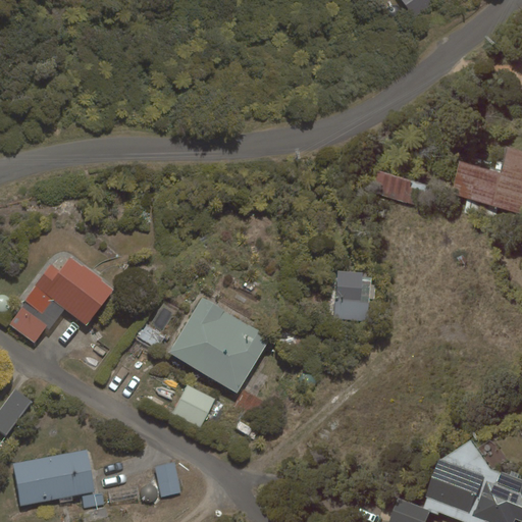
[(402,0),(413,14),(432,0),(402,0)]
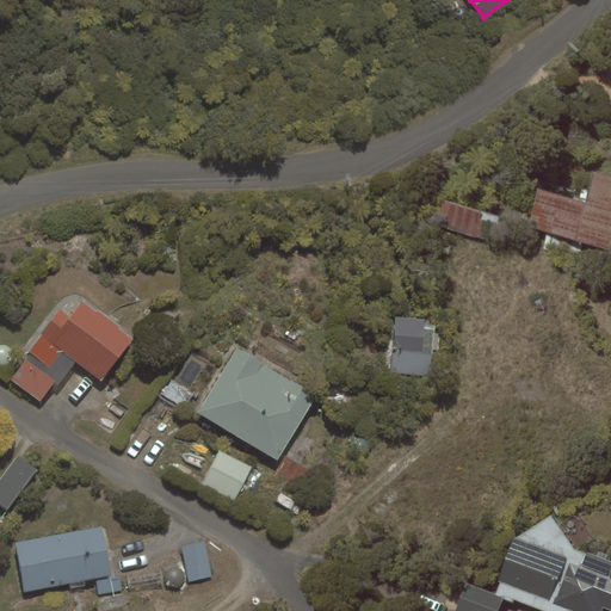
[(538,190),(528,227),(610,250),(610,246),(610,177),(593,172),(585,203),(538,190)]
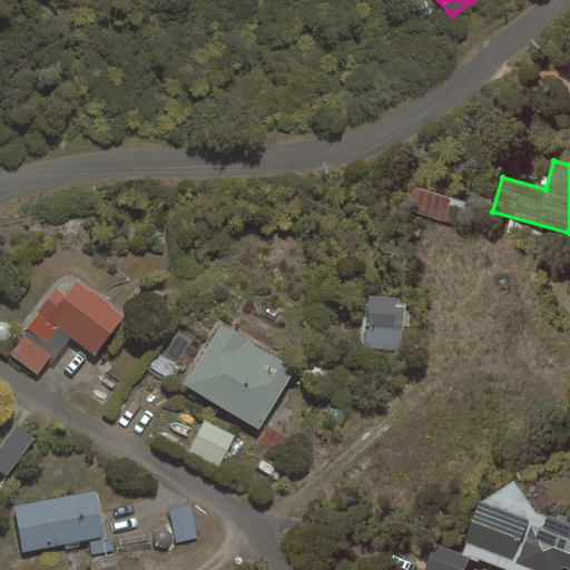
[(465,204),(414,188),(408,212),(459,226),(465,204)]
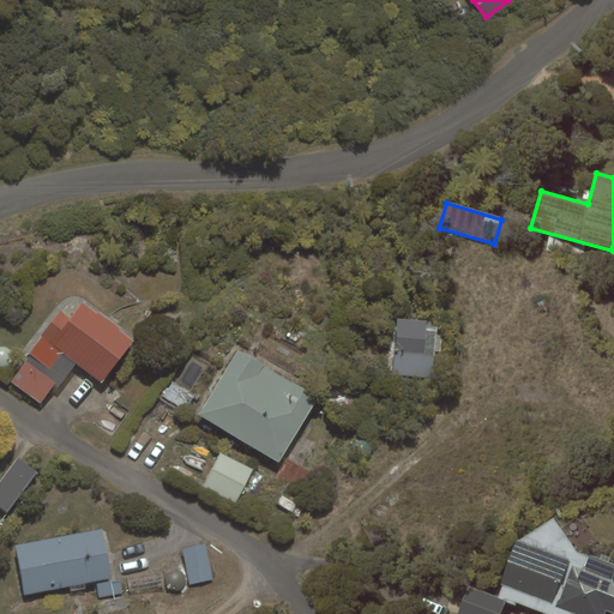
[(103,381),(133,341),(82,305),(71,319),(62,313),(11,381),(41,404),(54,386),(58,389),(77,363),(103,381)]
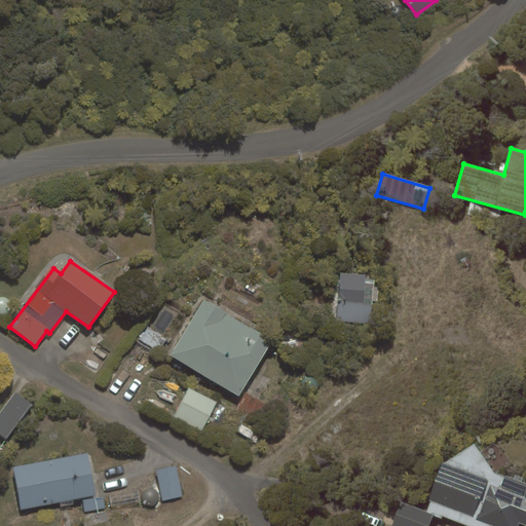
[(365,274),(339,271),(335,322),(370,325),(374,280),(365,279),(365,274)]
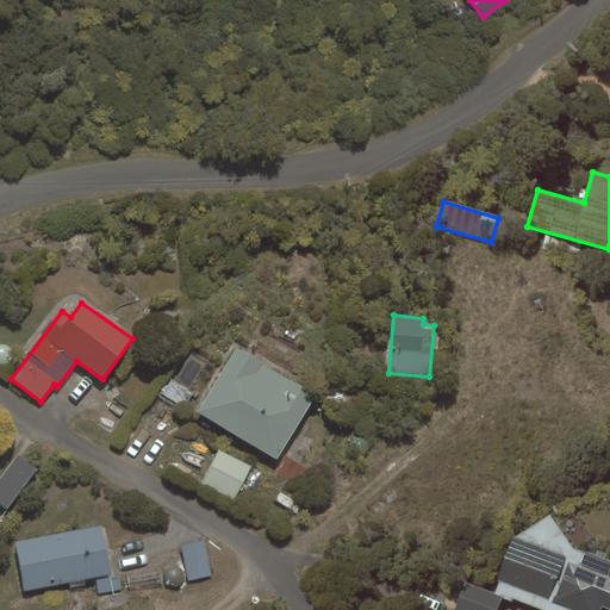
[(237,348),(199,411),(278,459),(316,396),(237,348)]
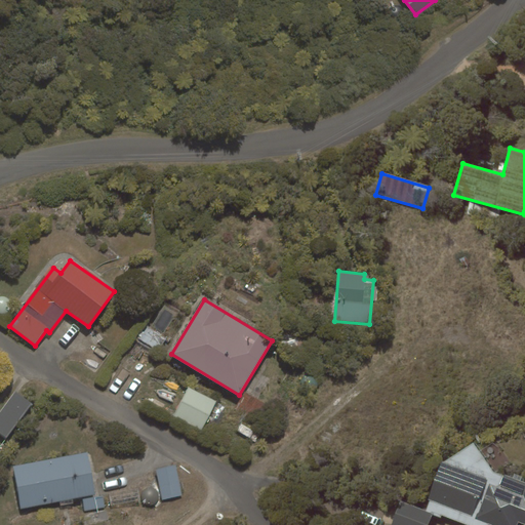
[(202,430),(216,401),(188,388),(173,416),(202,430)]
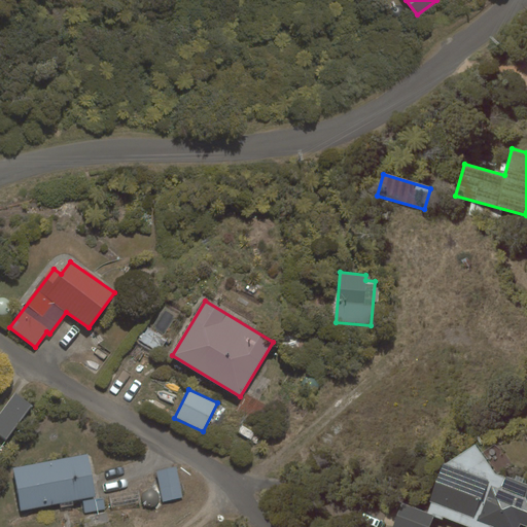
[(0,434),(6,440),(32,406),(16,392),(0,413),(0,434)]
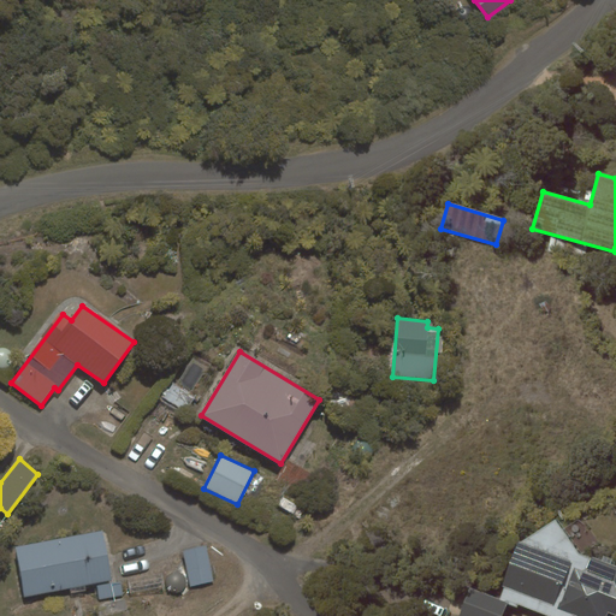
[(615,614),(615,567),(580,555),(556,517),(519,543),(497,599),(543,615),(605,615),(608,611),(615,614)]
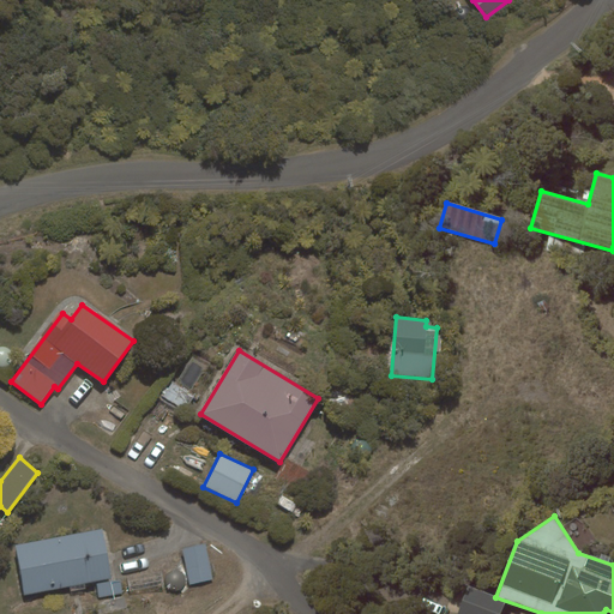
[(102,529),(16,545),(24,594),(110,578),(102,529)]
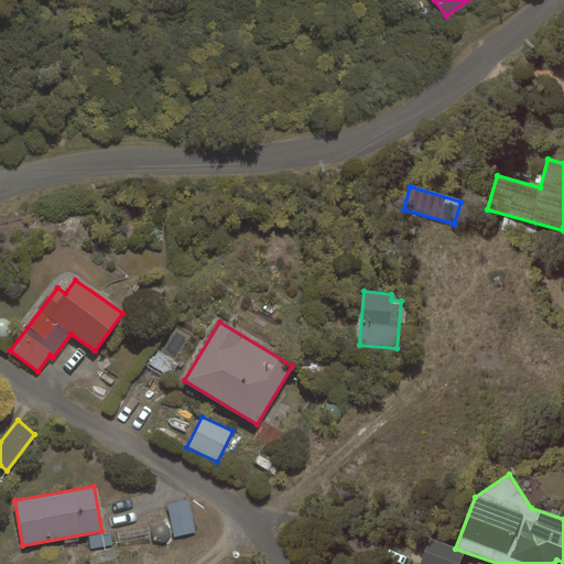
[(195,533),(188,500),(167,505),(174,537),(195,533)]
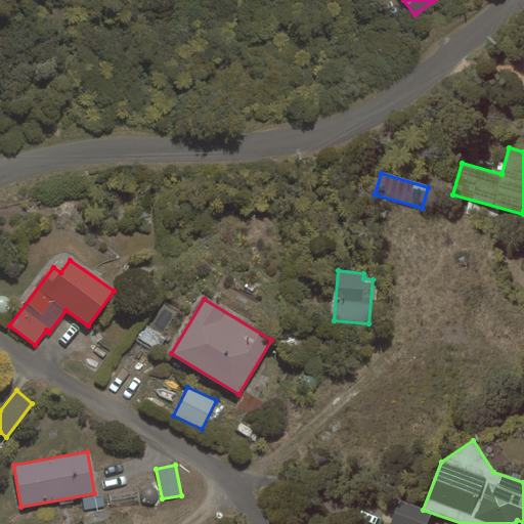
[(427,523),(432,514),(399,501),(390,523),(427,523)]
